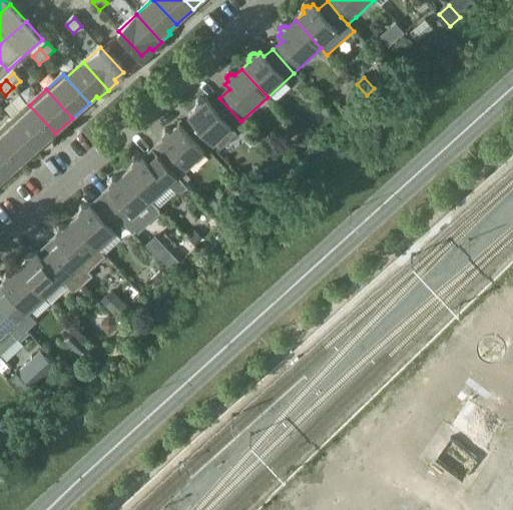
[(219,98),(211,105),(206,100),(203,102),(201,101),(199,101),(197,103),(195,105),(196,109),(188,117),(213,145),(240,121),(219,98)]
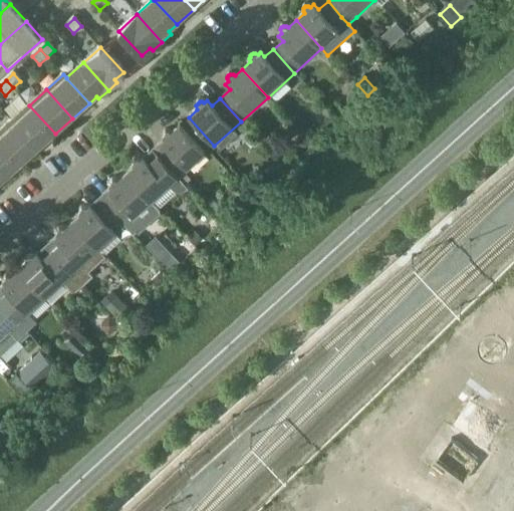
[(37,150),(55,134),(29,105),(12,121),(37,150)]
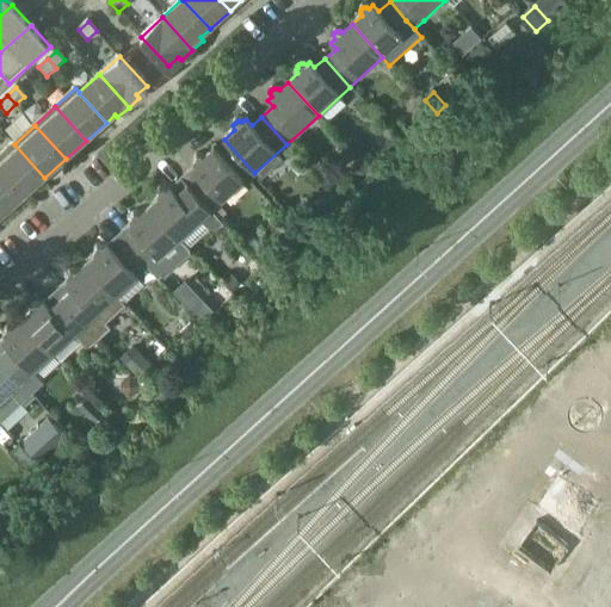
[(399,134),(405,142),(411,136),(405,129),(403,129),(399,134)]
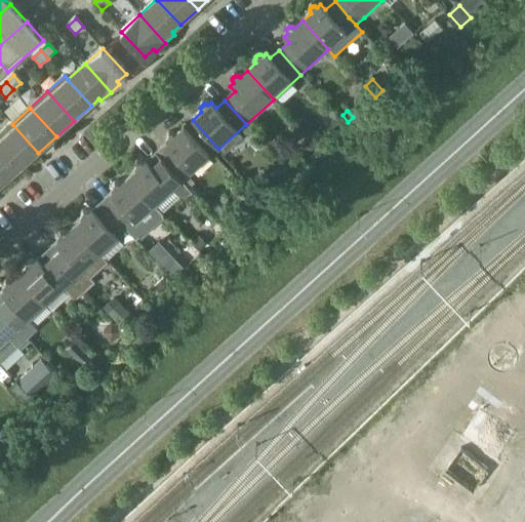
[(38,153),(12,124),(0,134),(0,145),(22,169),(38,153)]
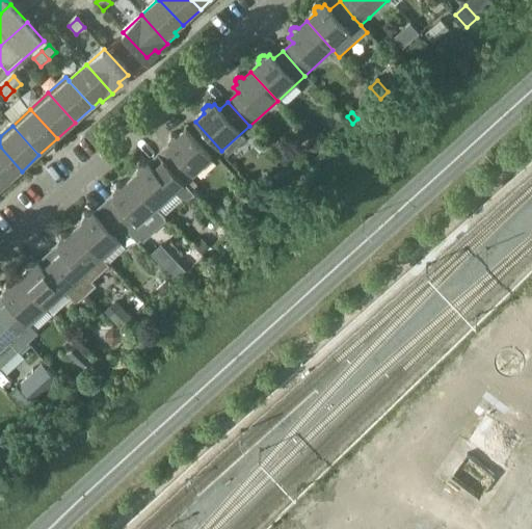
[(171,152),(163,159),(192,192),(197,187),(190,179),(213,159),(186,129),(178,137),(175,136),(174,136),(171,137),(169,138),(169,139),(169,141),(169,143),(167,147),(171,152)]
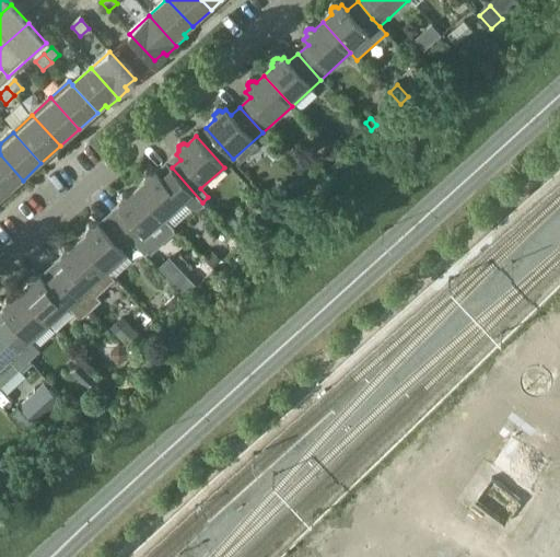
[(345,151),(337,142),(334,146),(340,154),(345,151)]
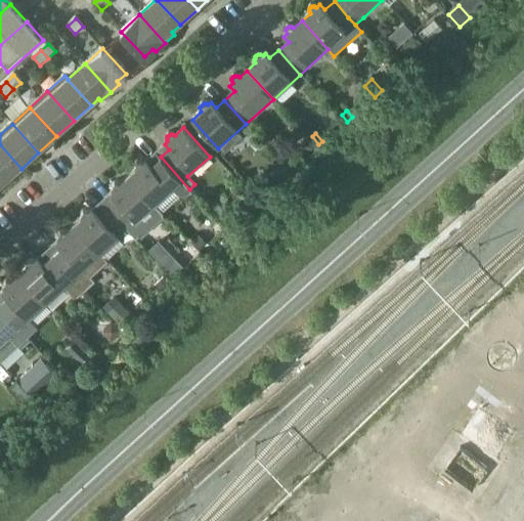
[(310,140),(301,148),(307,156),(316,147),(310,140)]
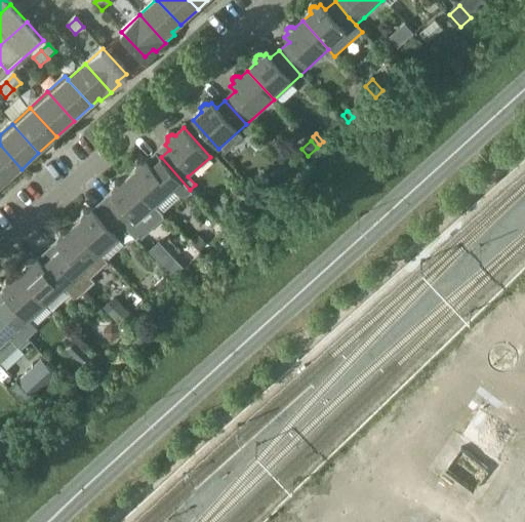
[(0,179),(4,185),(22,169),(0,145),(0,179)]
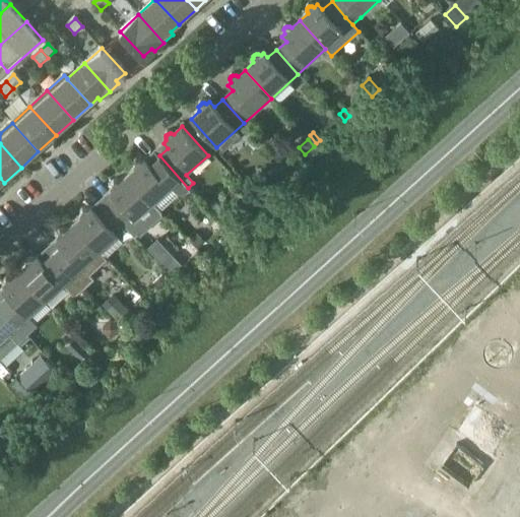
[(135,169),(128,176),(153,204),(171,189),(178,196),(181,196),(184,196),(187,194),(190,191),(187,189),(188,188),(159,155),(149,165),(145,159),(142,163),(140,162),(138,162),(136,163),(135,164),(134,167),(135,169)]
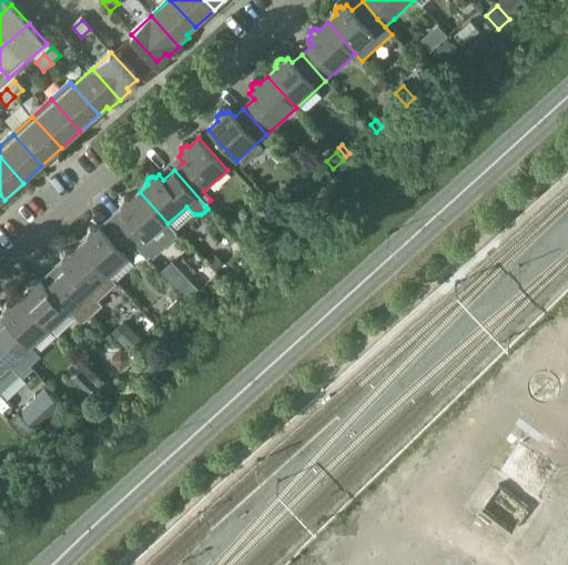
[(124,215),(115,223),(139,250),(148,260),(150,258),(153,260),(178,238),(175,235),(178,234),(168,223),(140,192),(131,200),(128,199),(124,199),(123,201),(122,204),(122,207),(120,210),(124,215)]
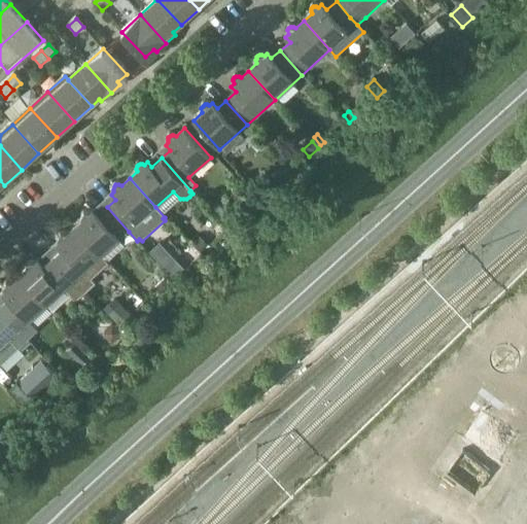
[(208,210),(213,216),(226,232),(236,223),(222,208),(217,203),(208,210)]
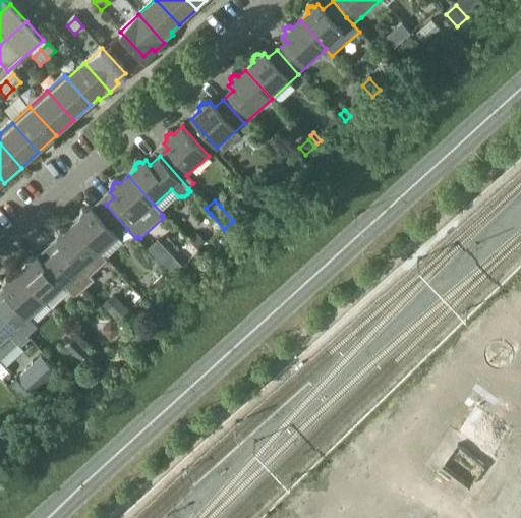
[(81,218),(73,225),(100,253),(106,261),(123,245),(117,238),(127,229),(106,205),(96,214),(92,209),(89,211),(87,211),(84,211),(81,213),(80,214),(81,218)]
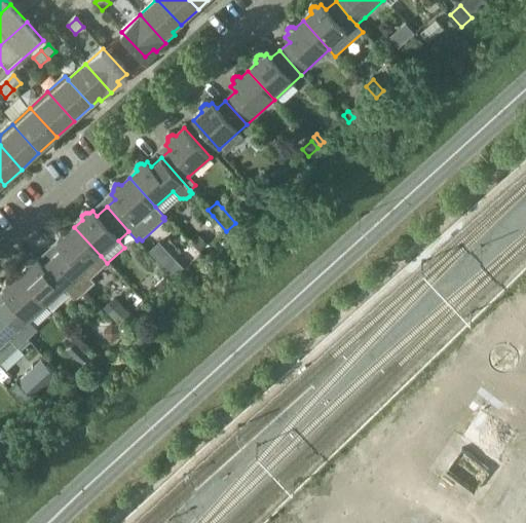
[(61,249),(52,257),(85,294),(95,286),(90,281),(108,264),(107,263),(101,256),(74,227),(67,234),(64,233),(63,233),(61,234),(59,235),(59,236),(59,238),(60,240),(57,244),(61,249)]
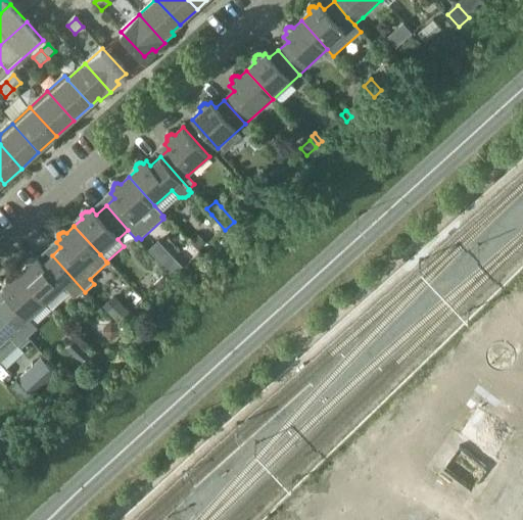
[(198,237),(191,243),(199,252),(206,246),(198,237)]
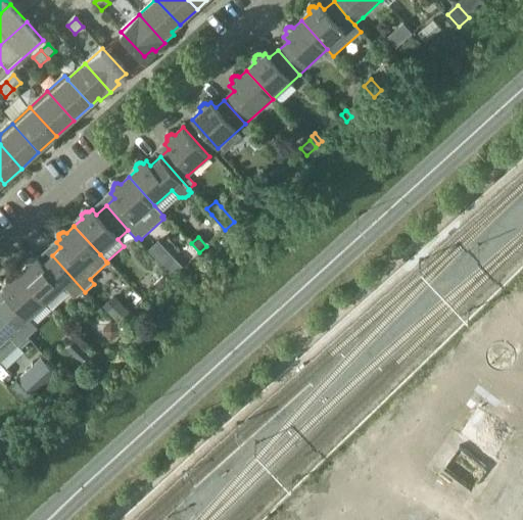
[(28,268),(19,275),(46,303),(63,288),(76,299),(85,292),(52,255),(42,264),(38,258),(35,261),(33,261),(31,261),(28,262),(28,263),(27,266),(28,268)]
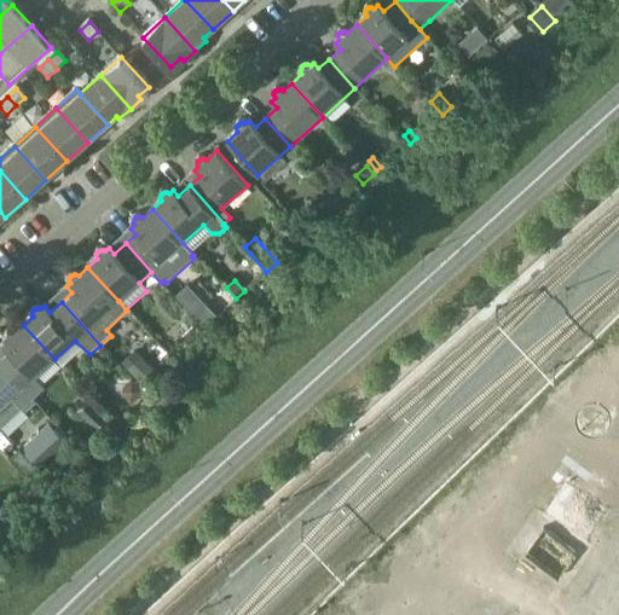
[(194,317),(203,328),(215,317),(206,306),(194,317)]
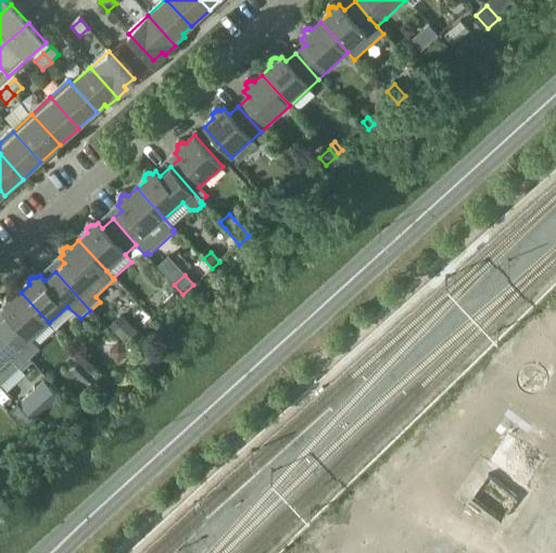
[(7,315),(0,321),(0,326),(20,349),(49,323),(21,292),(13,300),(10,299),(8,299),(5,301),(4,302),(3,304),(4,308),(2,310),(7,315)]
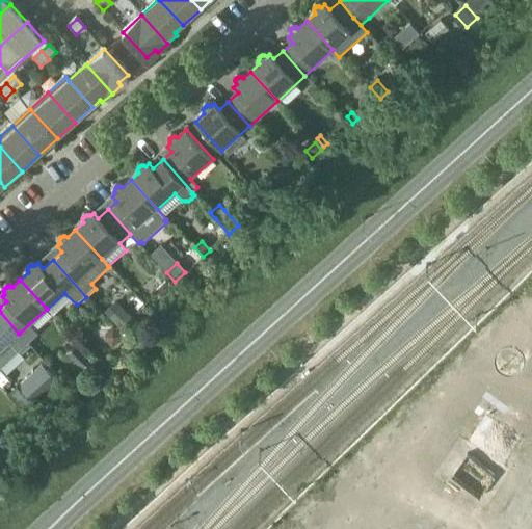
[(166,283),(157,291),(162,296),(171,288),(166,283)]
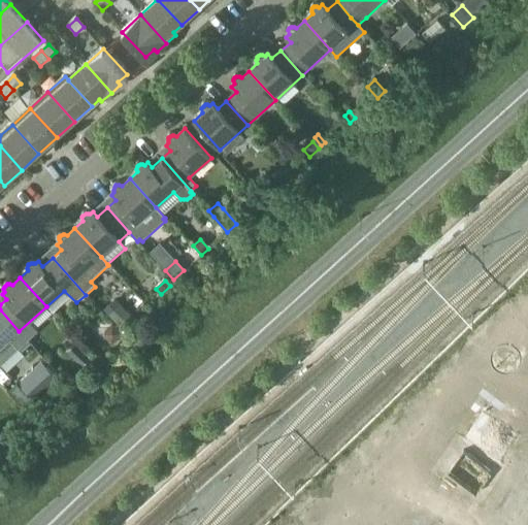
[(108,317),(119,328),(131,318),(121,305),(108,317)]
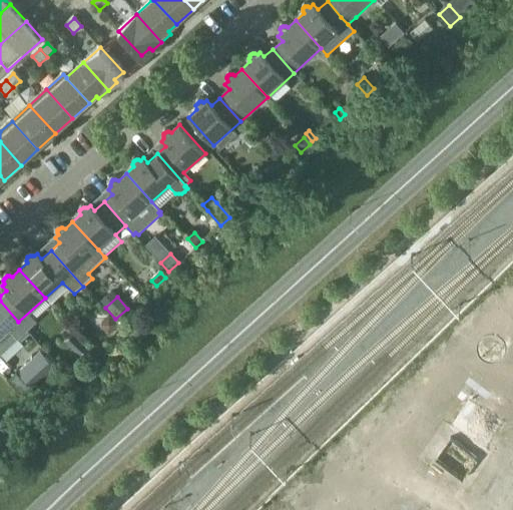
[(26,331),(18,322),(0,301),(0,352),(2,352),(17,339),(26,331)]
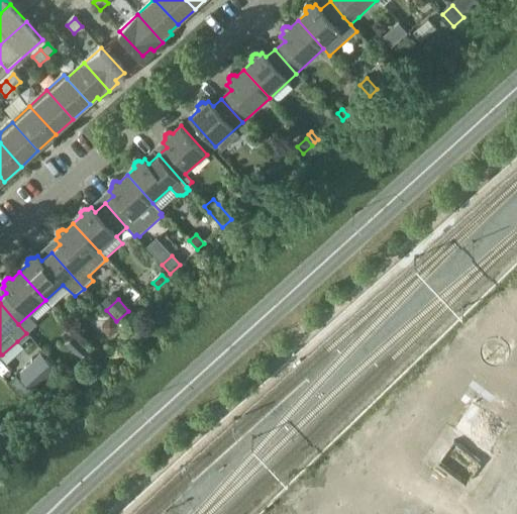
[(121,329),(111,318),(104,325),(103,332),(109,340),(121,329)]
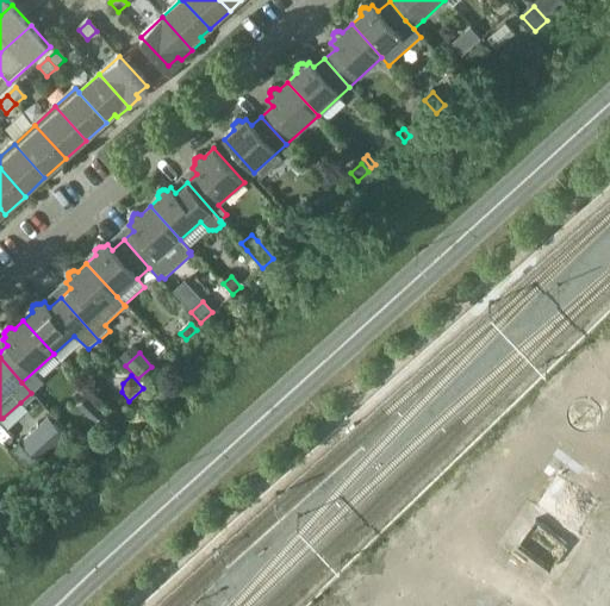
[(94,426),(105,417),(97,407),(86,417),(94,426)]
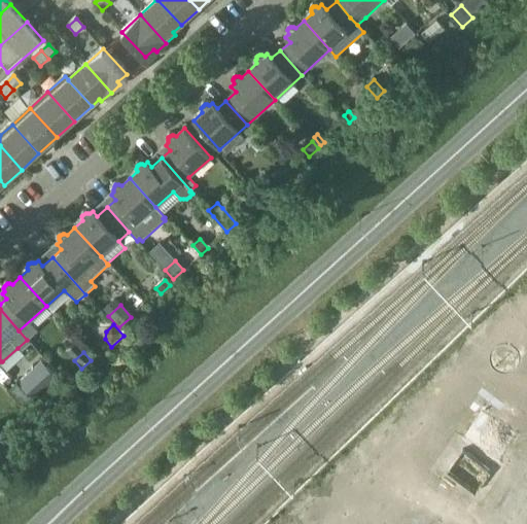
[(18,385),(35,405),(60,382),(41,362),(18,385)]
